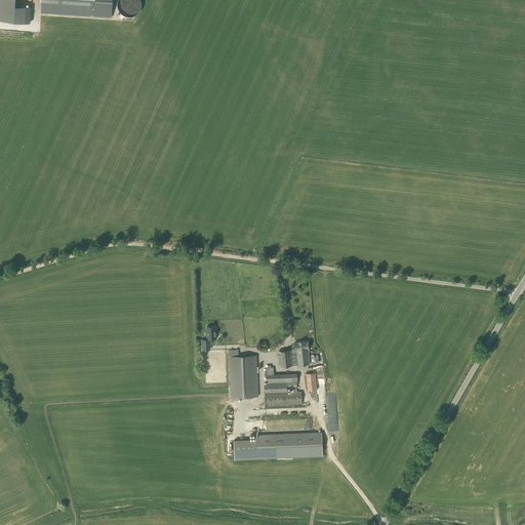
[(0,0),(0,19),(29,23),(30,4),(16,3),(15,0),(0,0)]
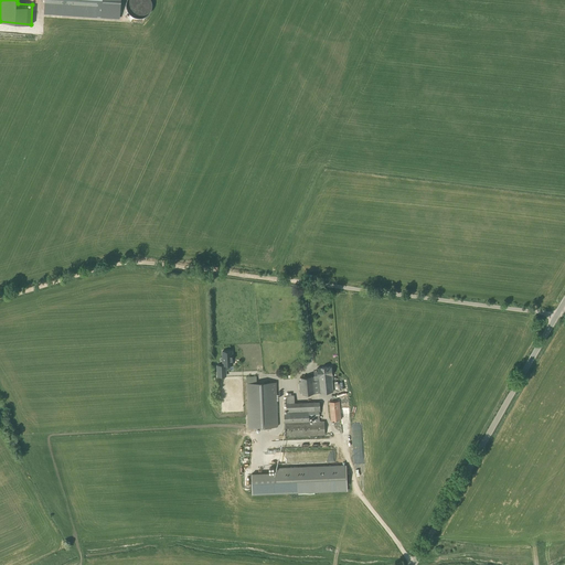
[(120,0),(44,0),(44,12),(102,17),(120,18),(120,0)]
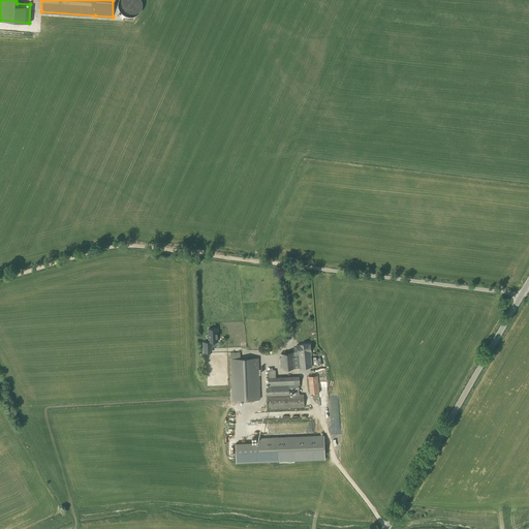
[(119,0),(119,1),(118,3),(118,5),(119,7),(119,9),(120,11),(121,12),(123,14),(125,16),(126,17),(128,17),(131,17),(133,17),(135,17),(136,16),(138,13),(141,12),(142,10),(143,8),(143,6),(143,4),(143,2),(143,0),(142,0),(119,0)]
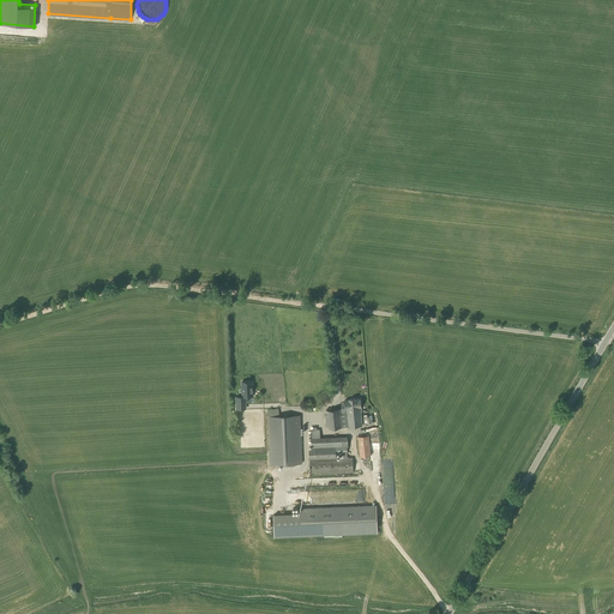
[(253,396),(253,381),(241,381),(241,397),(248,397),(253,396)]
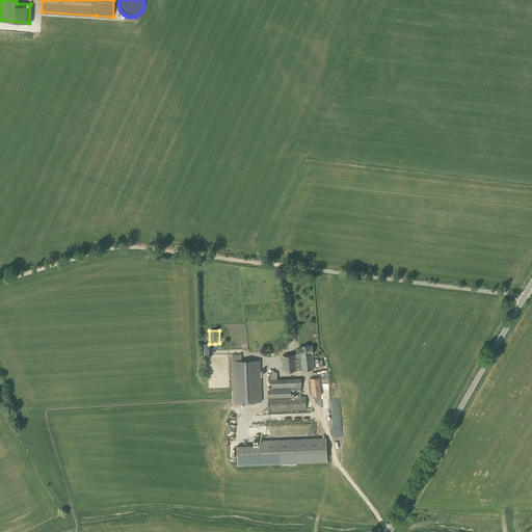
[(308,346),(308,345),(302,346),(299,347),(299,349),(295,349),(296,354),(283,355),(283,358),(282,358),(283,370),(284,370),(285,371),(314,369),(313,357),(314,357),(314,353),(313,353),(313,346),(308,346)]
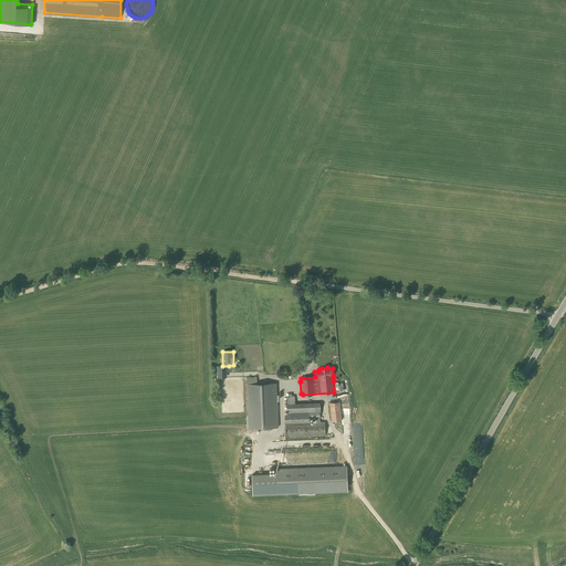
[(249,430),(278,429),(276,383),(248,384),(249,430)]
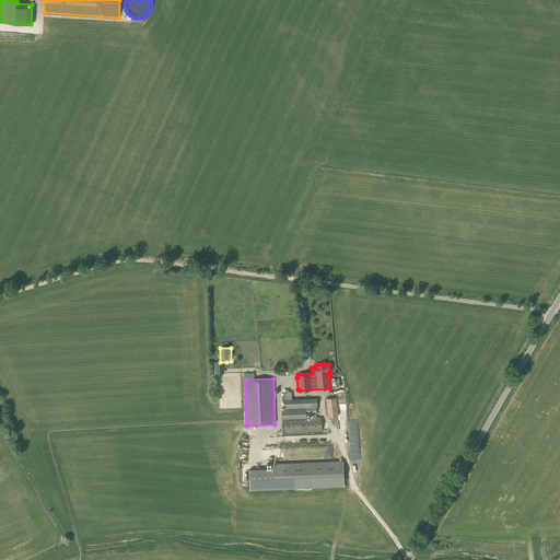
[(292,399),(292,392),(284,392),(284,409),(281,409),(283,433),(322,431),(322,417),(317,417),(316,406),(313,407),(313,398),(292,399)]
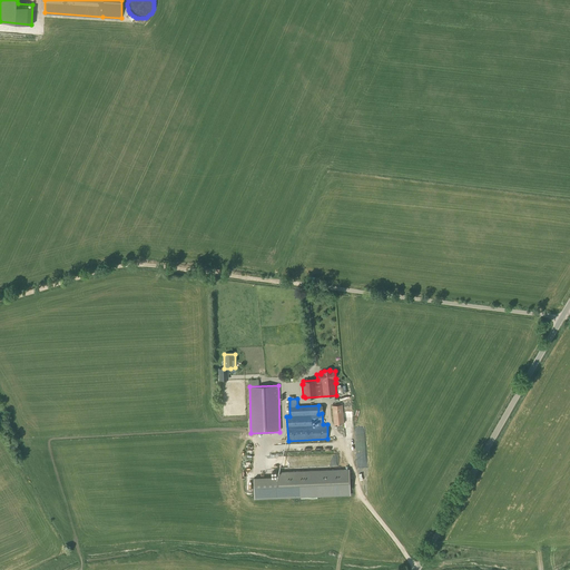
[(334,424),(344,424),(343,404),(332,405),(334,424)]
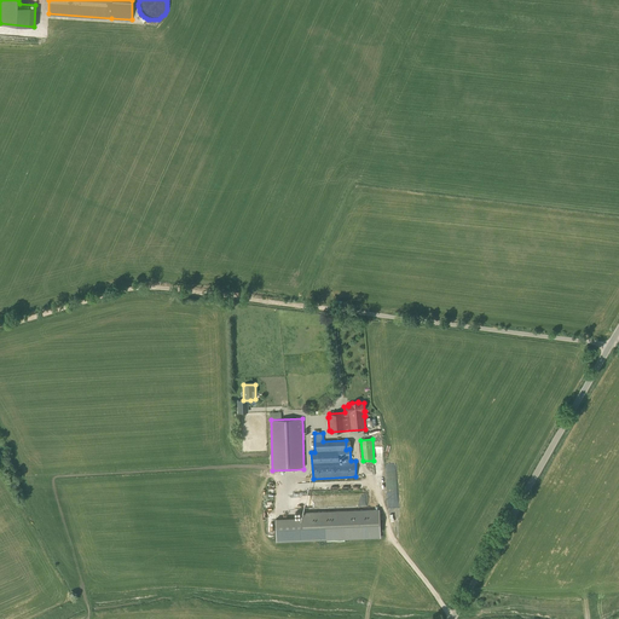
[(381,538),(380,509),(301,513),(301,518),(276,519),(277,542),(381,538)]
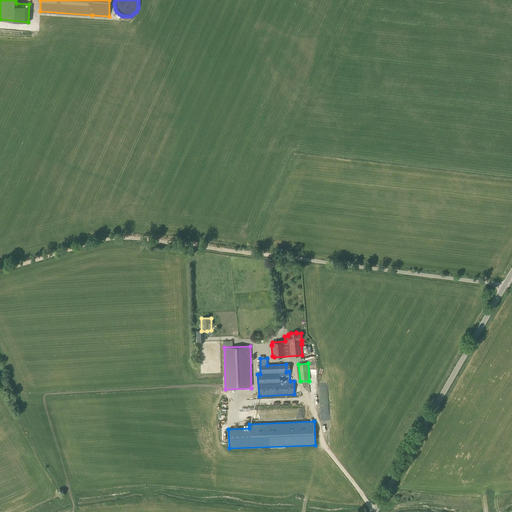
All buildings are outlined.
